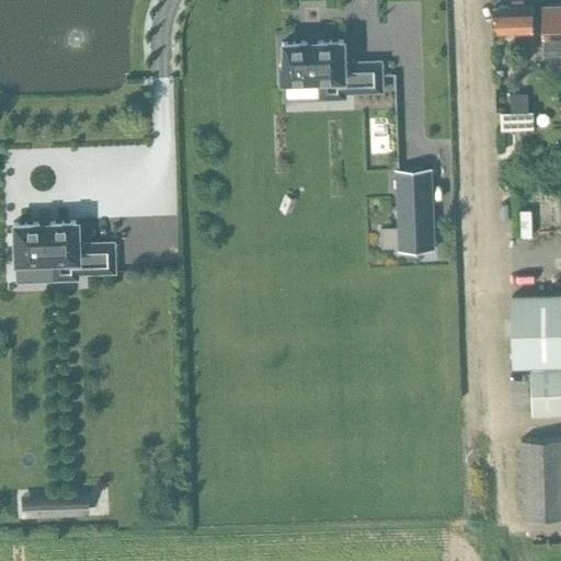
[(560,3),(544,4),(545,54),(560,53),(560,3)]
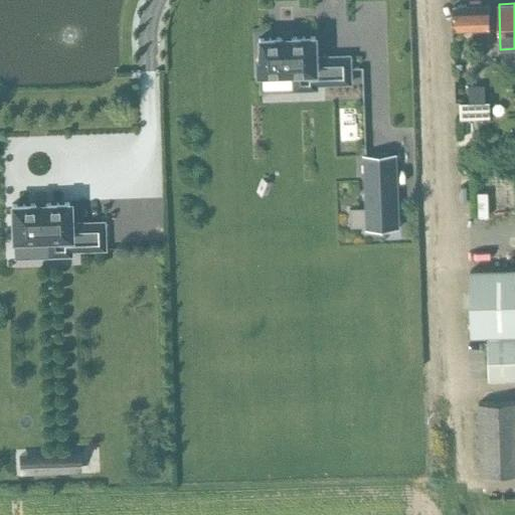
[(454,30),(491,29),(490,5),(453,6),(454,30)]
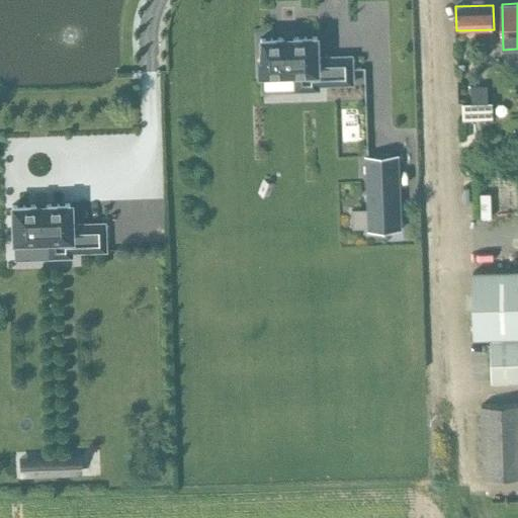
[(261,38),(259,38),(259,40),(260,71),(260,73),(261,93),(295,92),(295,90),(319,89),(318,85),(352,83),(351,57),(317,58),(317,52),(317,38),(317,36),(315,36),(294,37),(294,38),(282,39),(282,38),(261,38)]
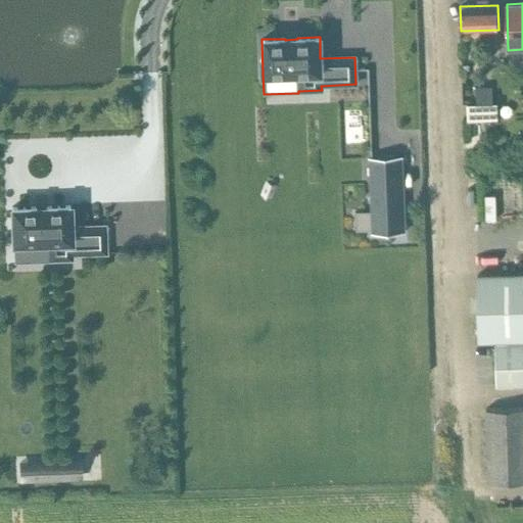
[(497,119),(496,103),(492,103),(476,104),(466,104),(467,120),(497,119)]
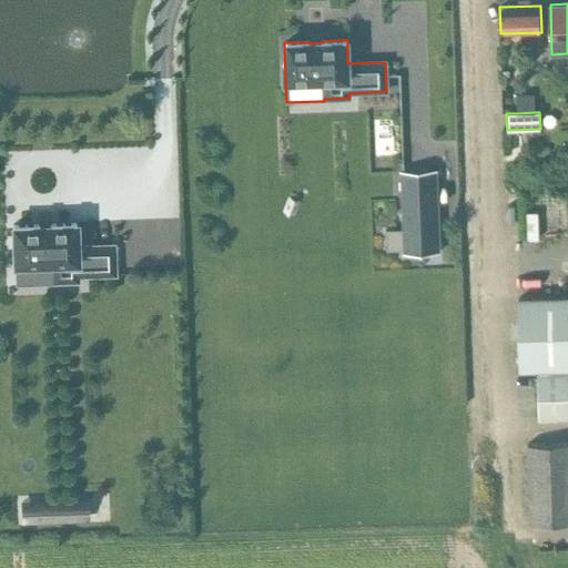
[(436,170),(401,171),(403,230),(403,250),(404,253),(439,252),(436,170)]
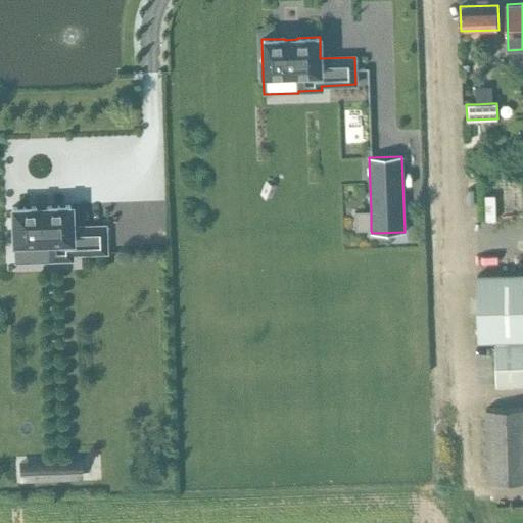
[(13,207),(11,207),(11,209),(12,240),(12,242),(13,260),(48,259),(70,258),(70,253),(105,252),(104,226),(69,227),(69,223),(69,207),(69,205),(66,205),(46,206),(46,207),(34,208),(34,206),(13,207)]
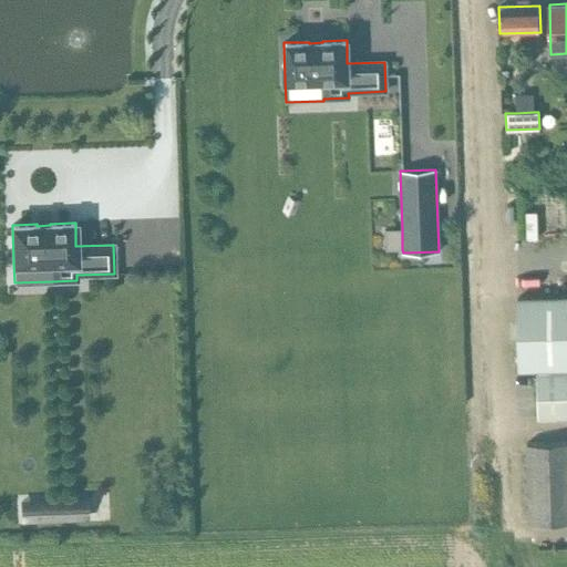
[(566,296),(517,298),(519,371),(537,370),(537,375),(552,374),(566,373),(566,296)]
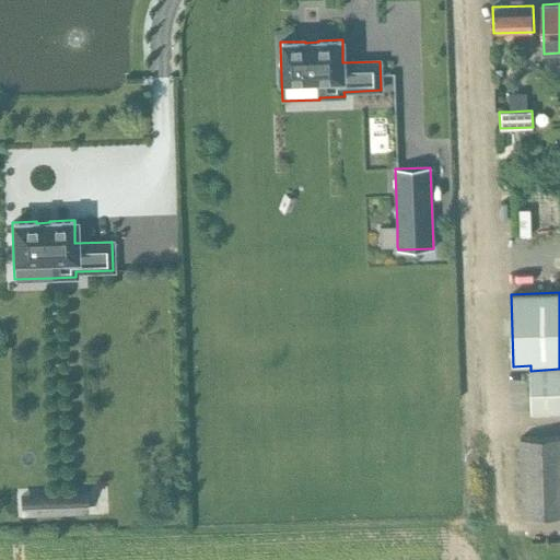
[(559,369),(545,370),(531,371),(531,413),(559,412),(559,369)]
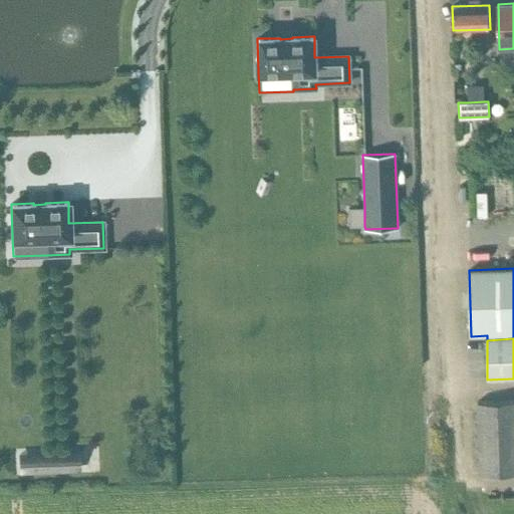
[(480,475),(513,473),(513,401),(477,403),(480,475)]
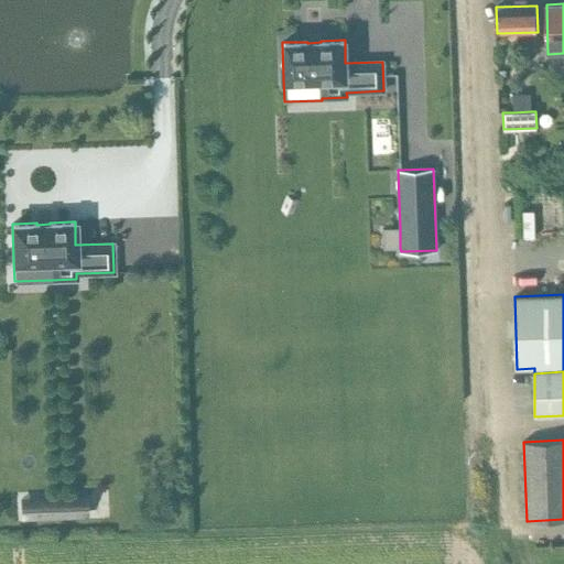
[(87,495),(19,497),(20,520),(88,518),(87,495)]
